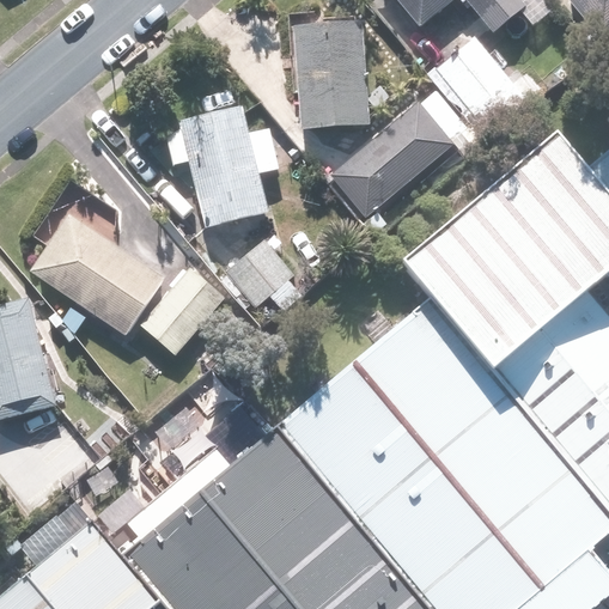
[(397,0),(419,26),(451,0),(464,0),(491,31),(524,4),(521,0),(397,0)]
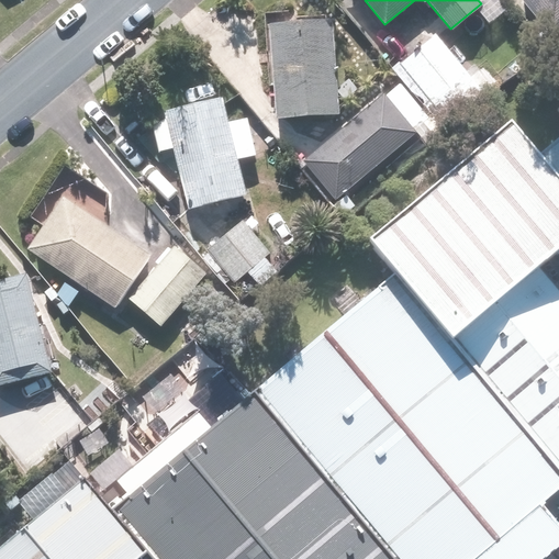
[(558,17),(558,0),(510,0),(540,34),(558,17)]
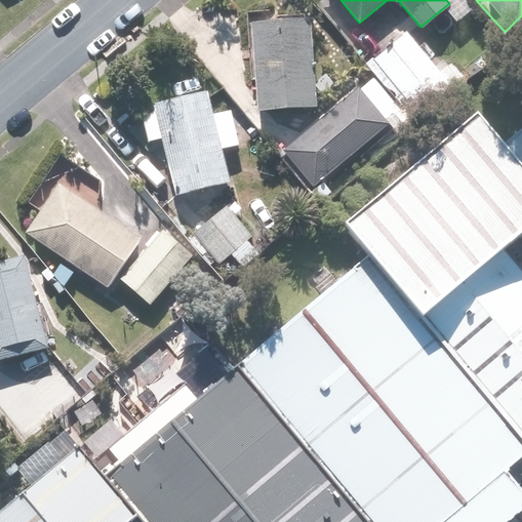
[(312,14),(252,16),(254,110),(315,108),(312,14)]
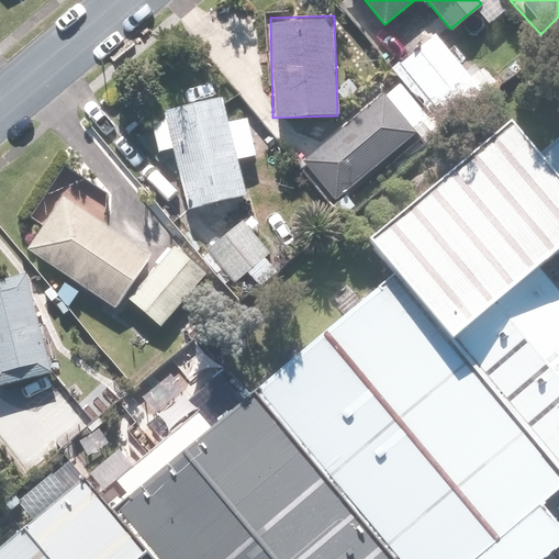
[(433,31),(390,68),(440,125),(482,88),(433,31)]
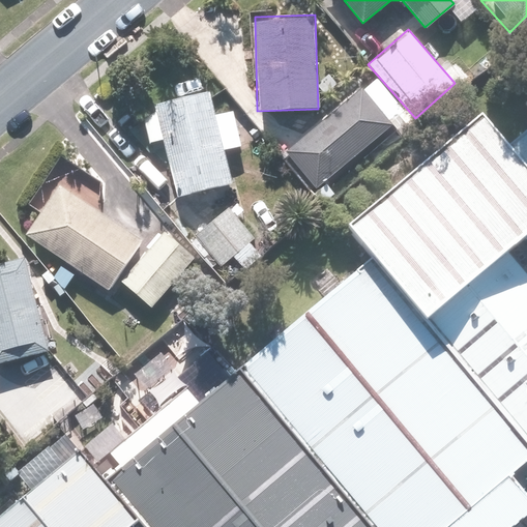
[(315,188),(390,124),(404,113),(375,79),(361,90),(359,87),(283,151),(315,188)]
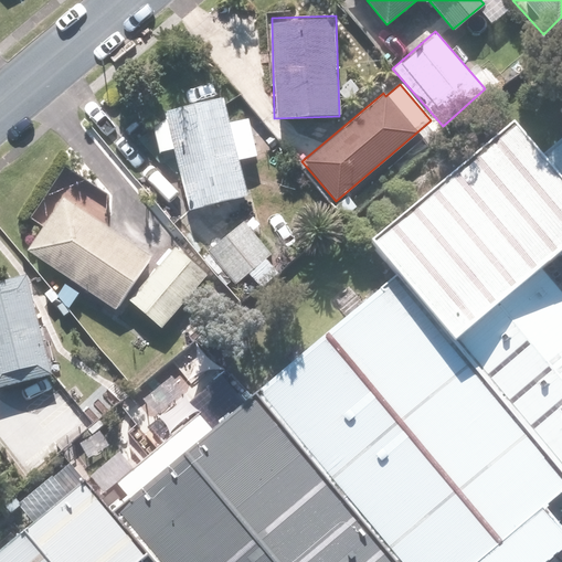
[(159,151),(173,148),(189,211),(248,198),(237,152),(252,149),(245,119),(233,123),(229,124),(222,96),(150,113),(159,151)]
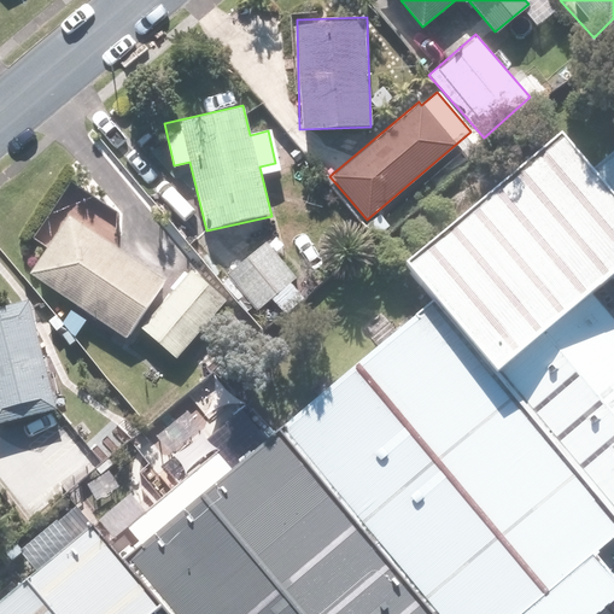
[(613,308),(600,290),(613,276),(613,193),(592,168),(562,132),(409,257),(613,503),(613,308)]
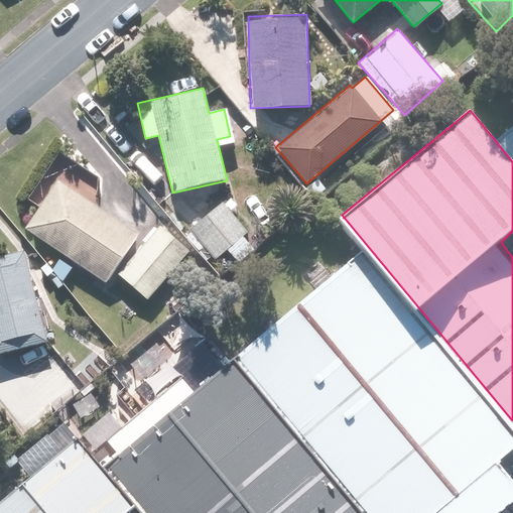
[(512,125),(495,140),(512,161),(512,125)]
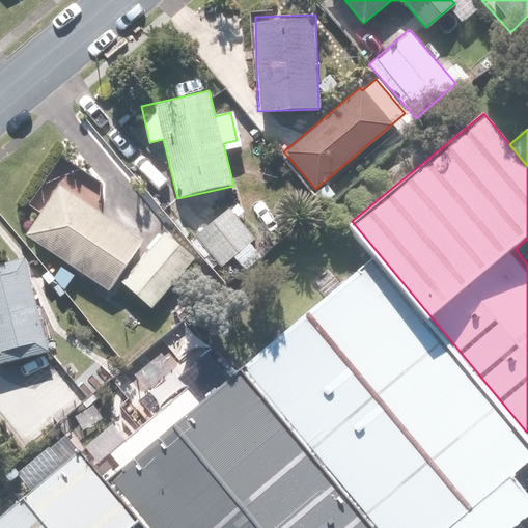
[(59,184),(24,234),(107,292),(116,279),(151,308),(195,257),(160,227),(146,243),(59,184)]
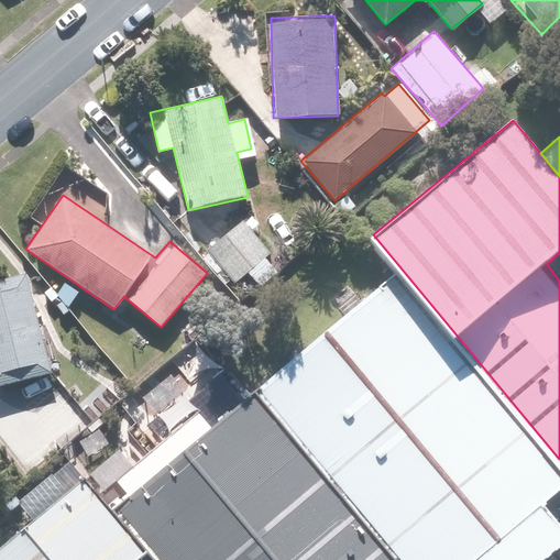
[(233,282),(243,273),(255,287),(275,271),(262,256),(270,250),(256,234),(262,230),(246,211),(205,248),(220,265),(233,282)]
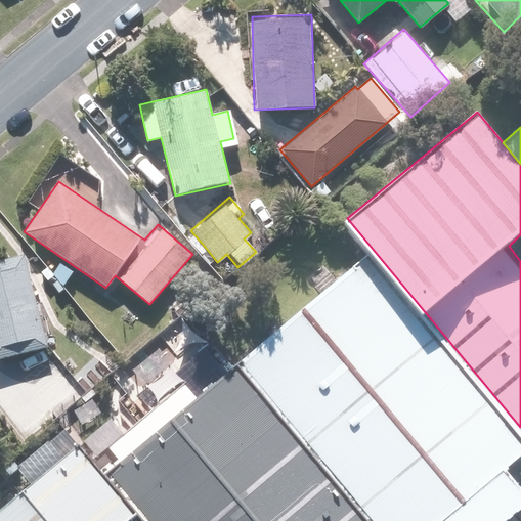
[(25,252),(0,257),(0,357),(47,348),(25,252)]
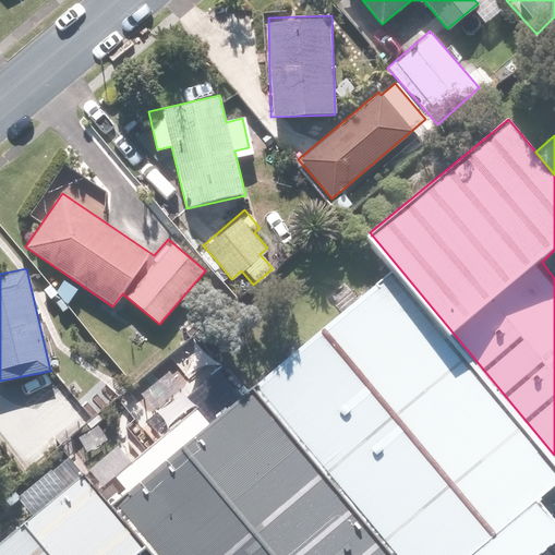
[(554,483),(554,466),(445,334),(394,273),(112,505),(154,554),(537,554),(554,540),(554,525),(534,501),(554,483)]
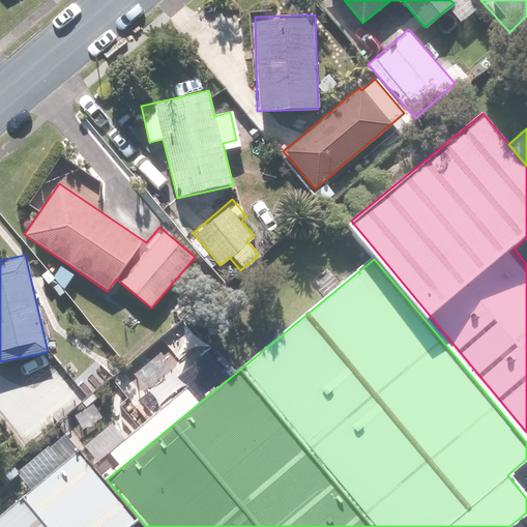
[(0,526),(134,526),(138,524),(80,454),(0,520),(0,526)]
